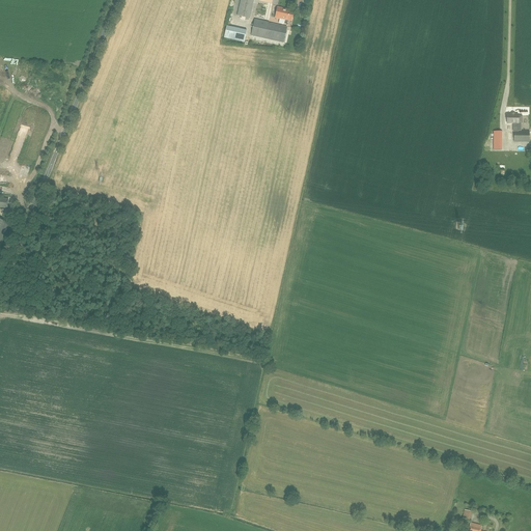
[(241,0),(238,16),(250,18),(253,0),(241,0)]
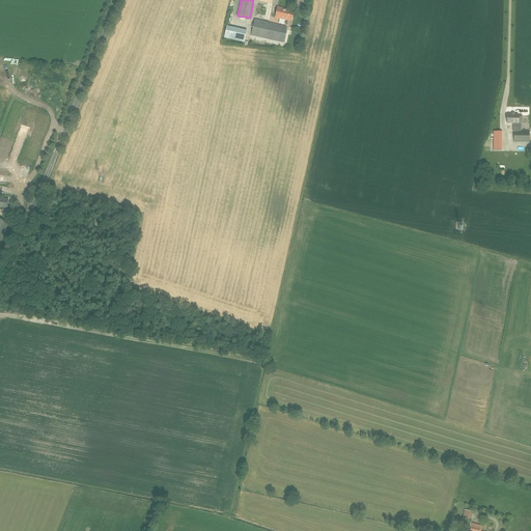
[(275,18),(280,19),(279,23),(284,25),(285,21),(285,20),(291,21),(294,11),(287,9),(277,7),(275,18)]
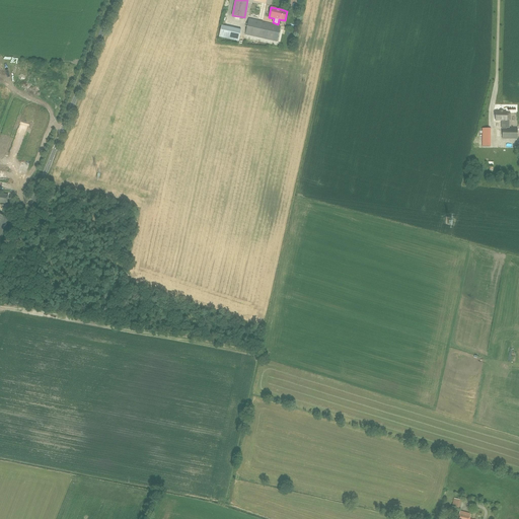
[(245,34),(274,41),(277,42),(280,26),(263,22),(263,21),(249,18),(245,34)]
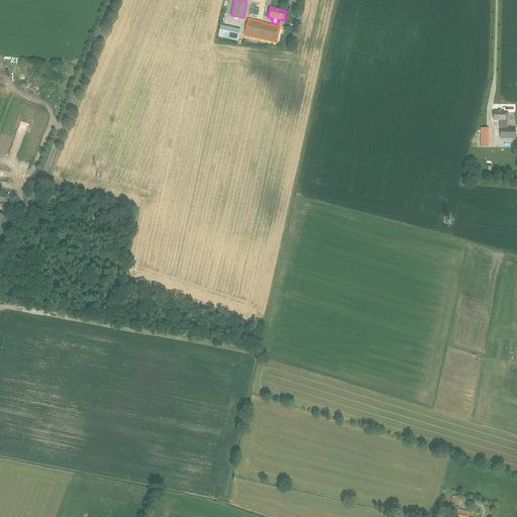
[(218,37),(237,41),(240,30),(221,25),(218,37)]
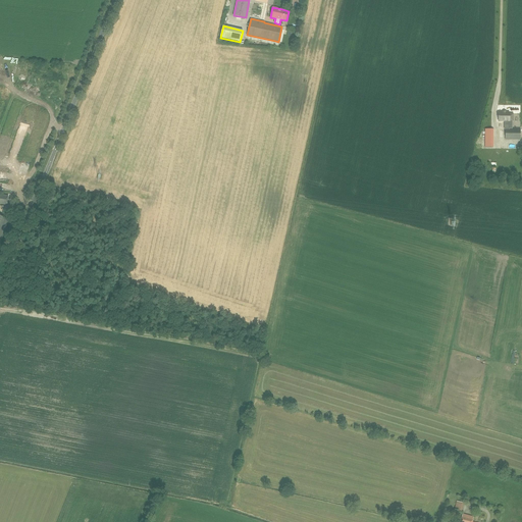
[(509,121),(509,113),(499,113),(498,113),(498,114),(498,117),(499,117),(499,121),(505,121),(505,128),(505,140),(520,140),(520,128),(509,128),(509,121)]
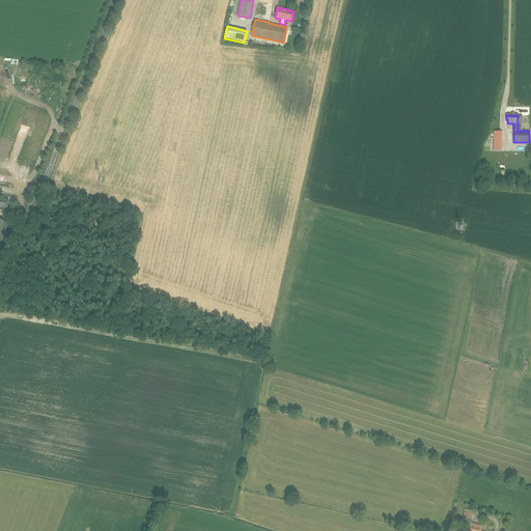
[(502,149),(502,131),(494,131),(493,149),(502,149)]
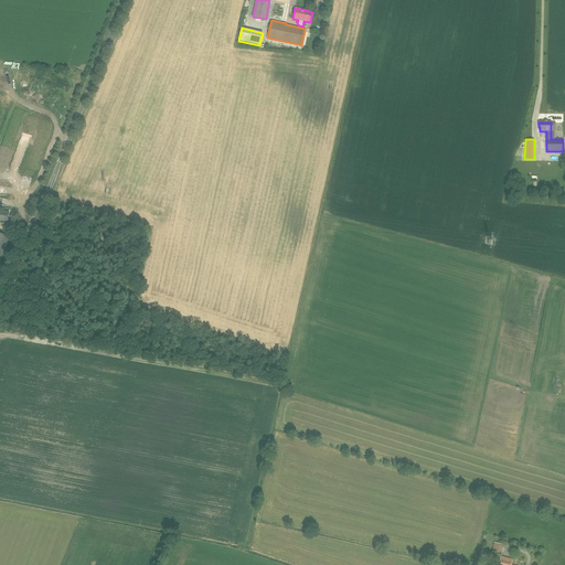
[(0,265),(10,237),(0,233),(0,265)]
